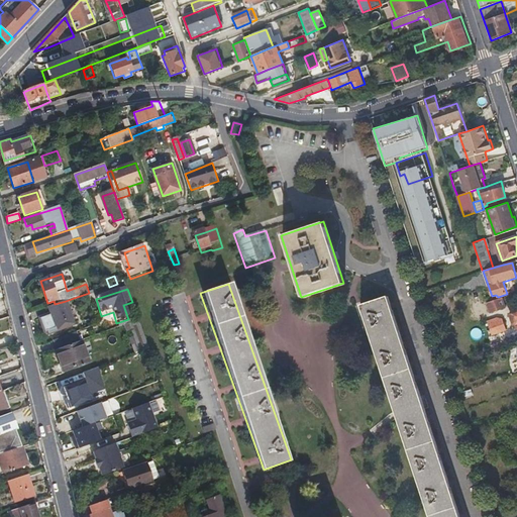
[(76,303),(88,299),(86,294),(74,298),(76,303)]
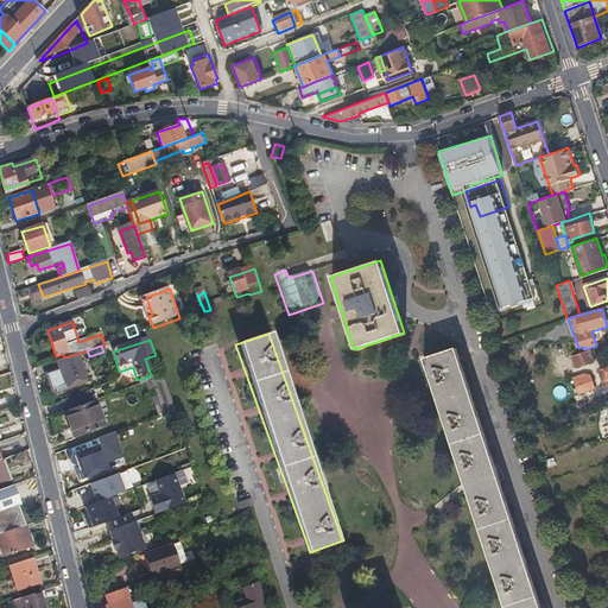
[(539,607),(455,348),(423,359),(505,607),(539,607)]
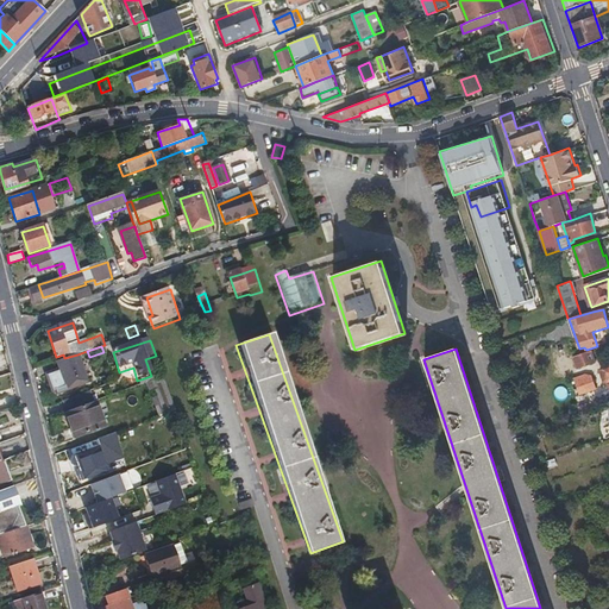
[(594,360),(591,350),(581,353),(573,356),(577,365),(594,360)]
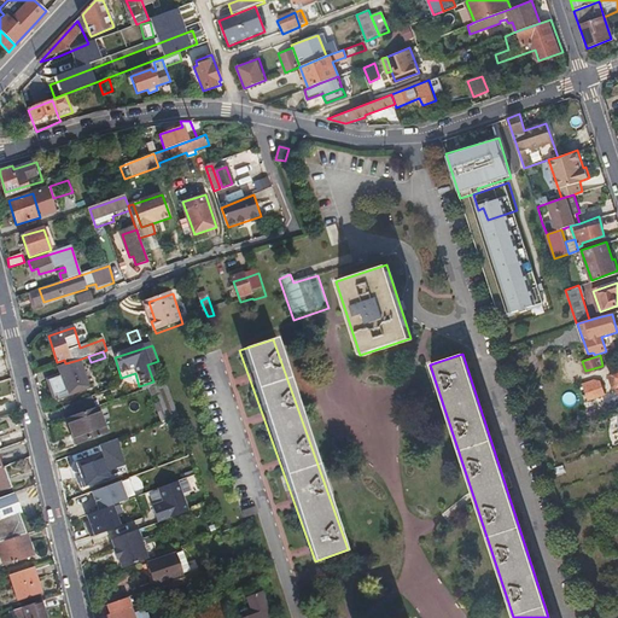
[(65,363),(59,366),(62,375),(50,379),(54,397),(68,392),(66,389),(86,382),(79,360),(65,363)]
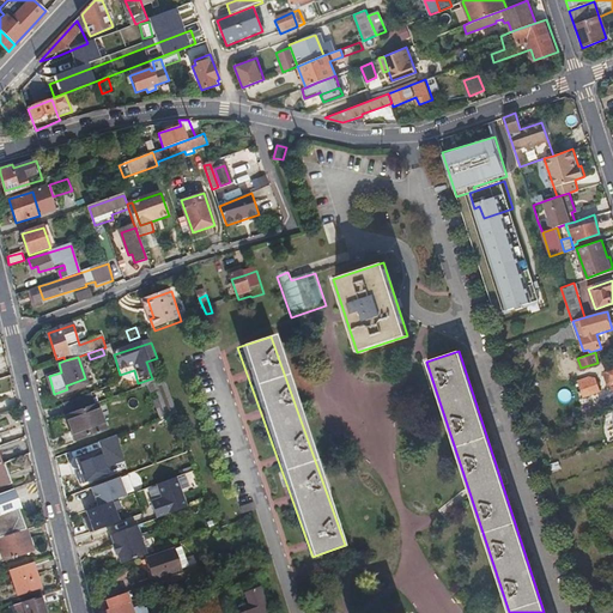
[(578,378),(582,389),(598,383),(595,383),(592,375),(578,378)]
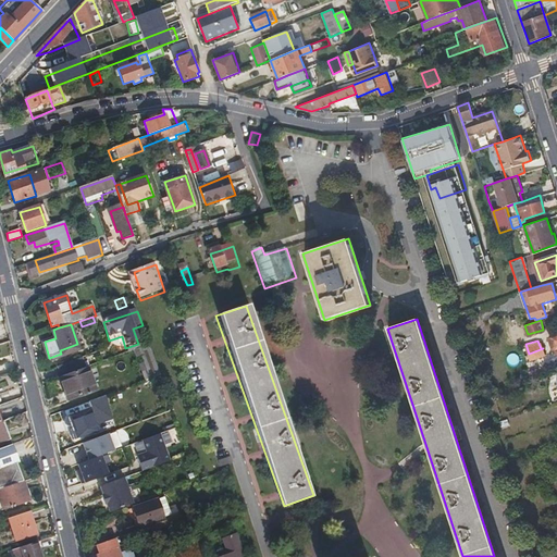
[(543,348),(529,354),(531,359),(546,355),(543,348)]
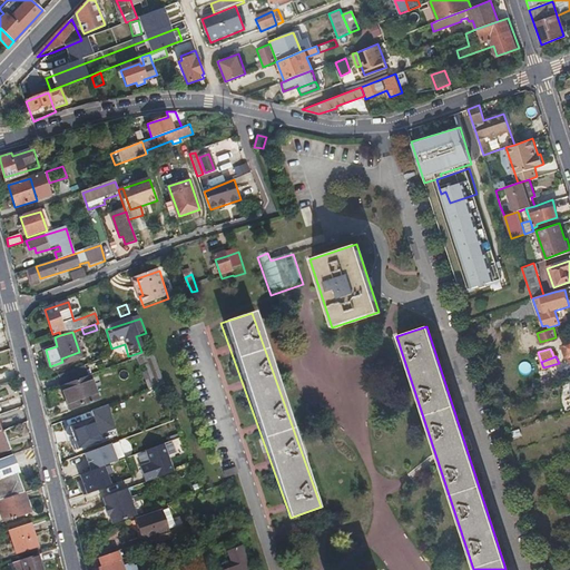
[(158,366),(155,359),(147,361),(149,370),(158,366)]
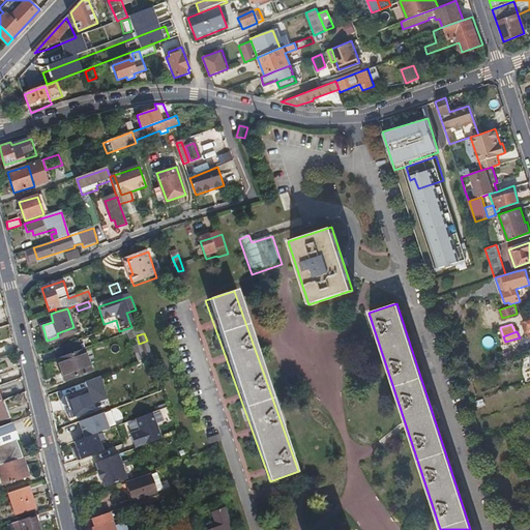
[(60,358),(84,351),(81,341),(57,348),(60,358)]
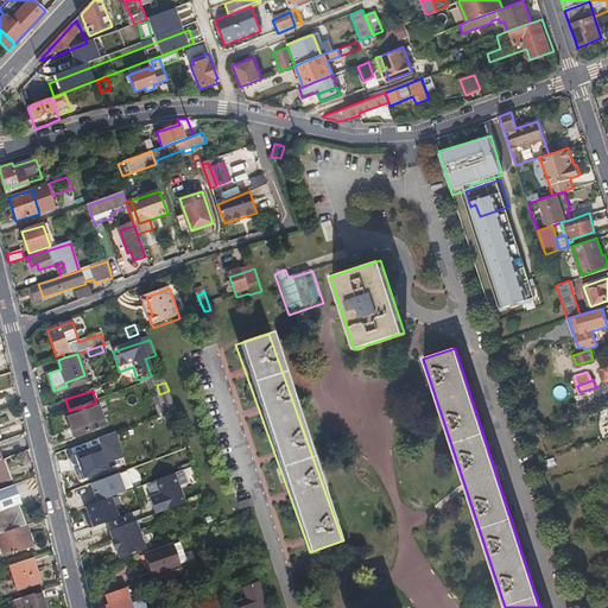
[(69,411),(76,437),(106,429),(97,403),(96,403),(69,411)]
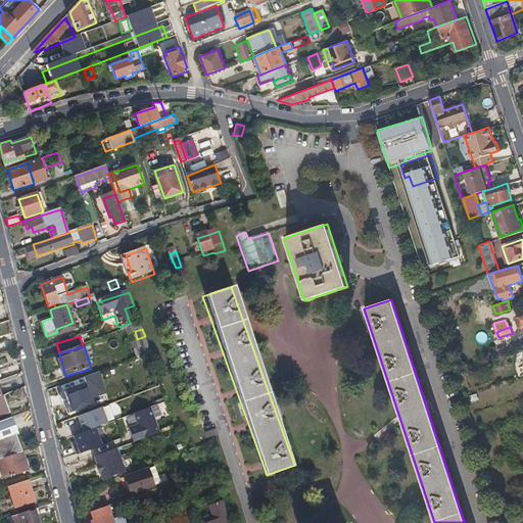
[(140,363),(152,359),(148,346),(140,348),(141,352),(137,354),(140,363)]
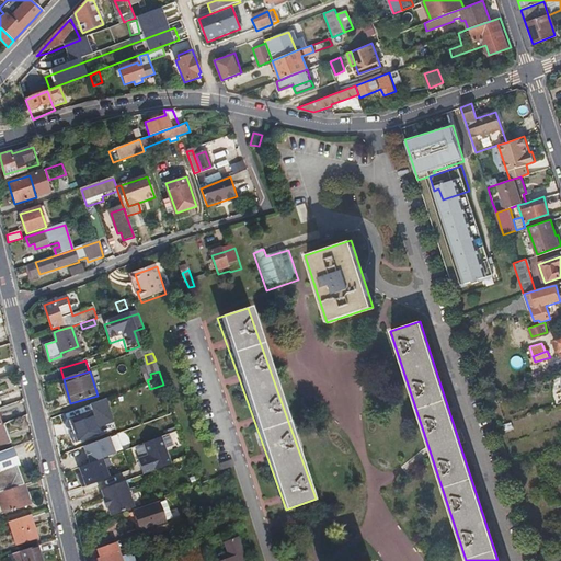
[(90,413),(67,420),(72,443),(96,436),(90,413)]
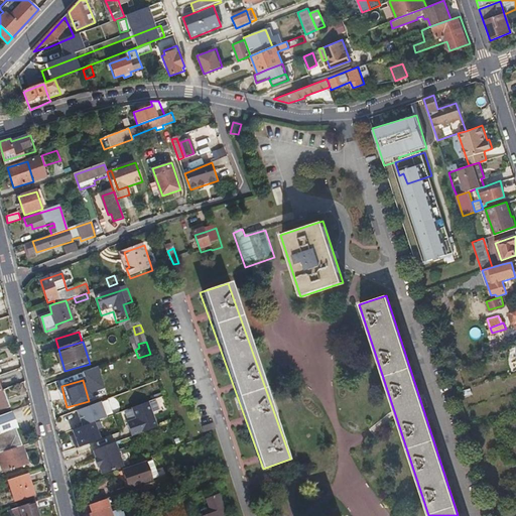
[(157,427),(153,411),(159,409),(156,399),(121,409),(129,435),(157,427)]
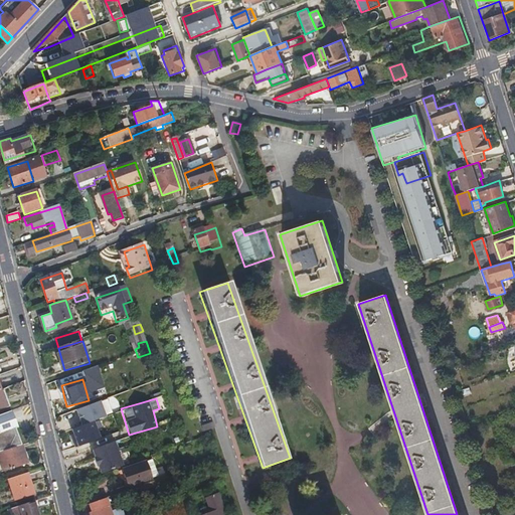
[(0,451),(20,445),(14,427),(18,425),(13,409),(0,413),(0,451)]
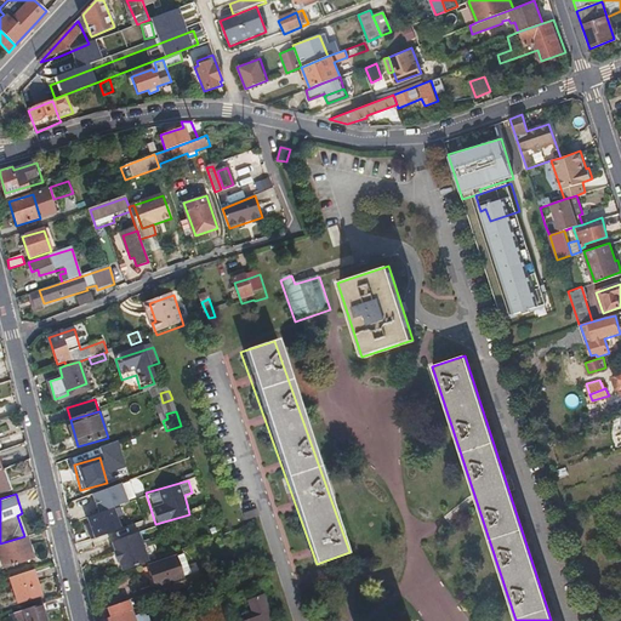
[(91,541),(118,531),(110,511),(87,518),(91,530),(87,531),(91,541)]
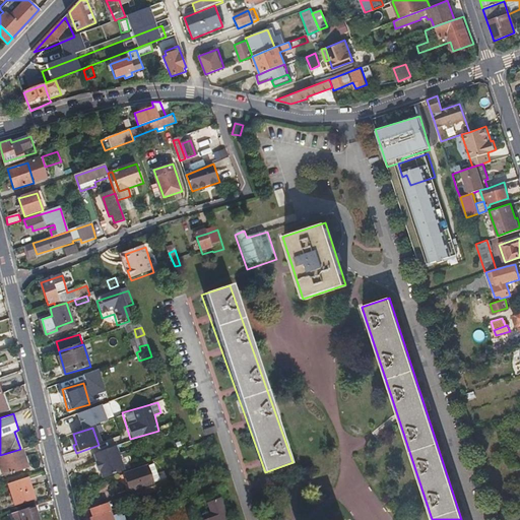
[(115,448),(93,455),(95,462),(94,463),(98,471),(99,471),(101,478),(117,473),(124,471),(115,448)]
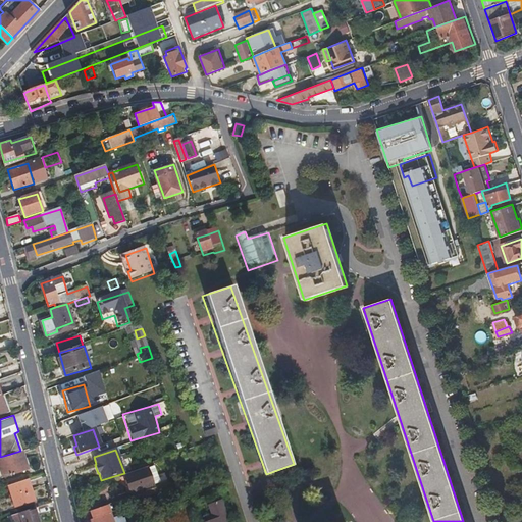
[(27,470),(20,451),(0,457),(0,473),(1,478),(27,470)]
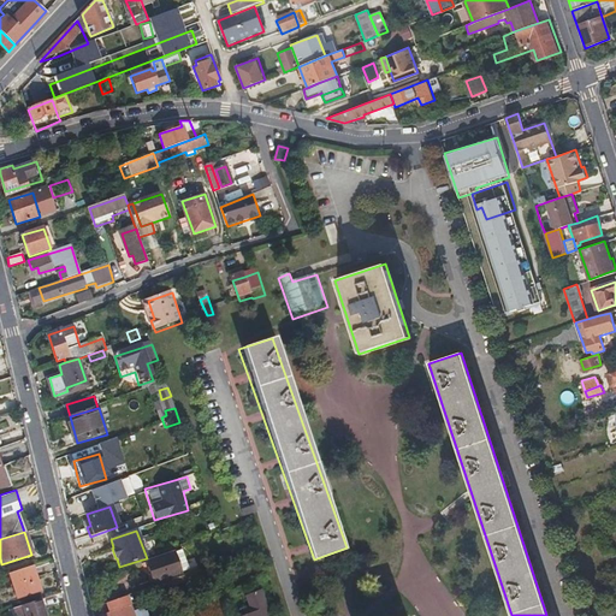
[(176,552),(182,573),(195,568),(189,549),(176,552)]
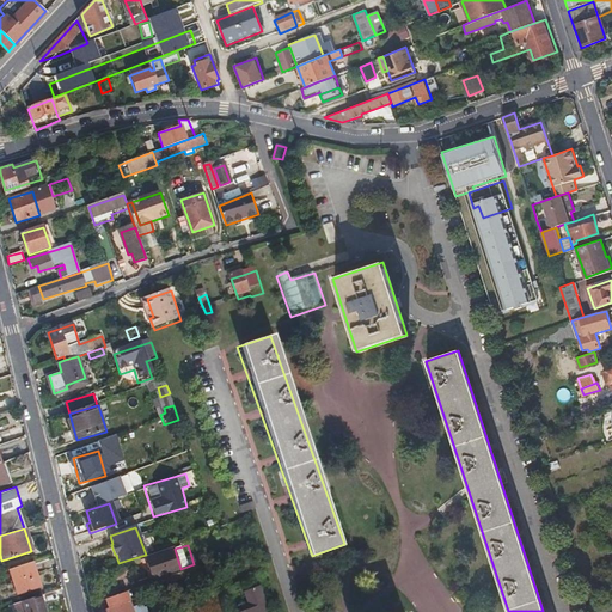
[(153,577),(181,569),(175,549),(147,558),(153,577)]
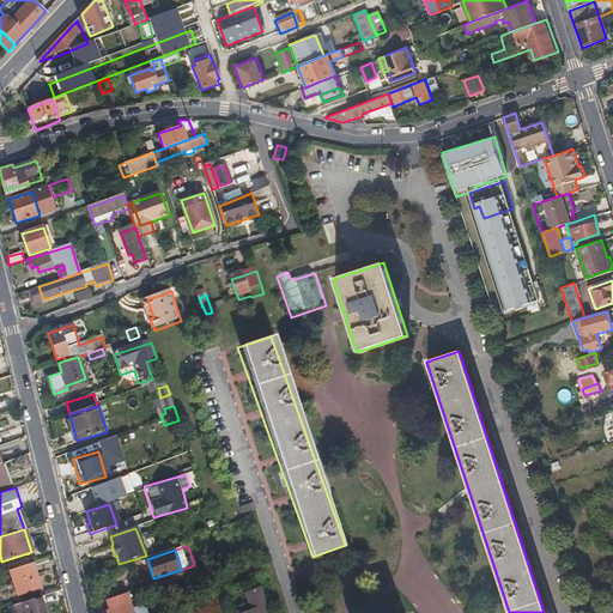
[(38,589),(31,564),(10,570),(17,595),(38,589)]
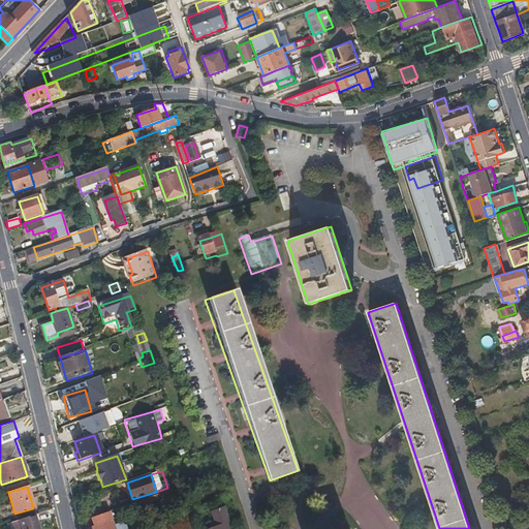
[(175,492),(175,490),(170,491),(119,508),(121,515),(136,509),(134,505),(175,492)]
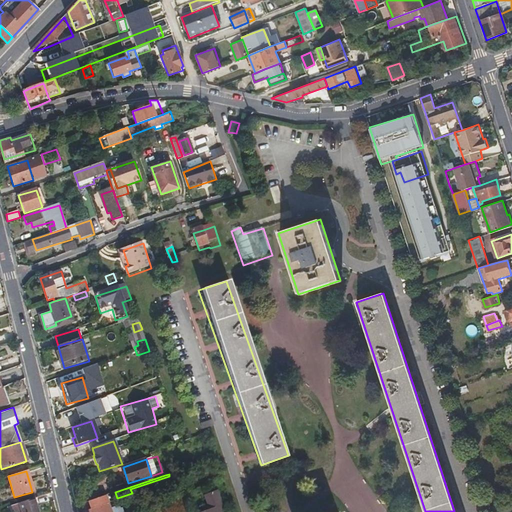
[(195,511),(224,511),(217,489),(205,492),(210,506),(195,511)]
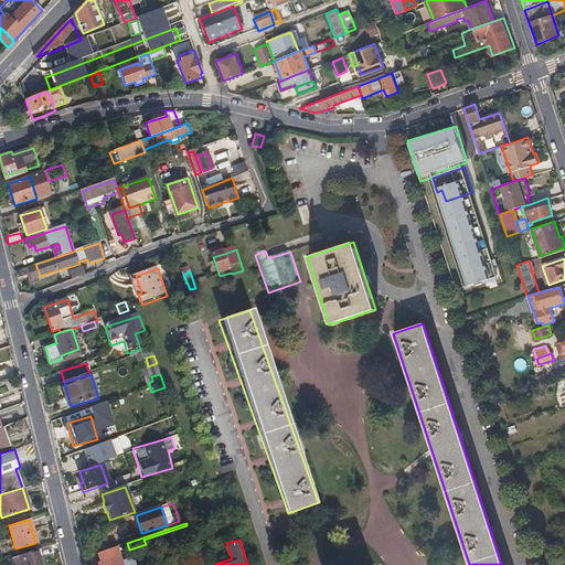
[(117,546),(97,554),(99,562),(96,563),(96,564),(134,564),(134,562),(131,562),(130,557),(124,560),(121,561),(119,556),(117,546)]
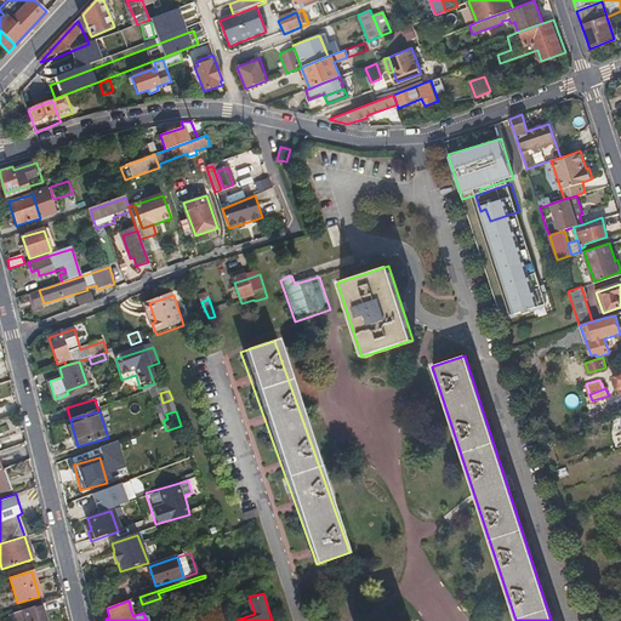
[(44,620),(40,604),(12,614),(15,620),(18,620),(26,619),(26,620),(44,620)]
